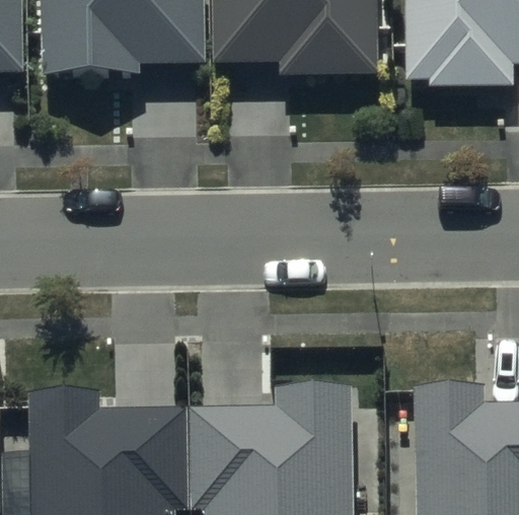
[(0,0),(0,71),(23,72),(21,0),(0,0)]
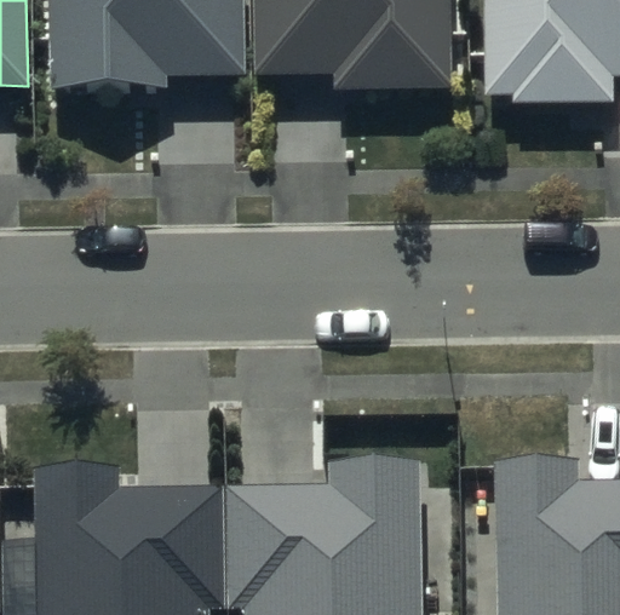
[(50,0),(51,86),(167,86),(167,74),(244,74),(244,0),(50,0)]
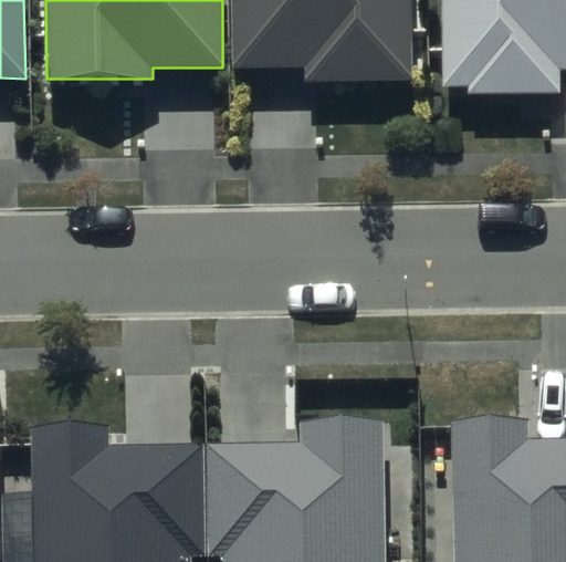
[(234,0),(234,66),(305,66),(305,80),(410,80),(410,0),(234,0)]
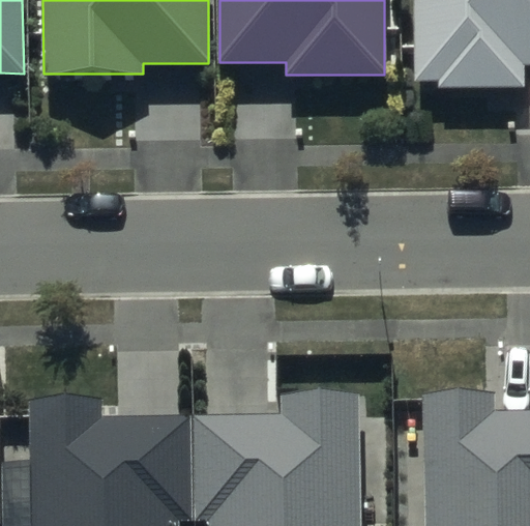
[(414,0),(414,81),(439,81),(440,87),(527,87),(527,64),(529,64),(529,0),(414,0)]
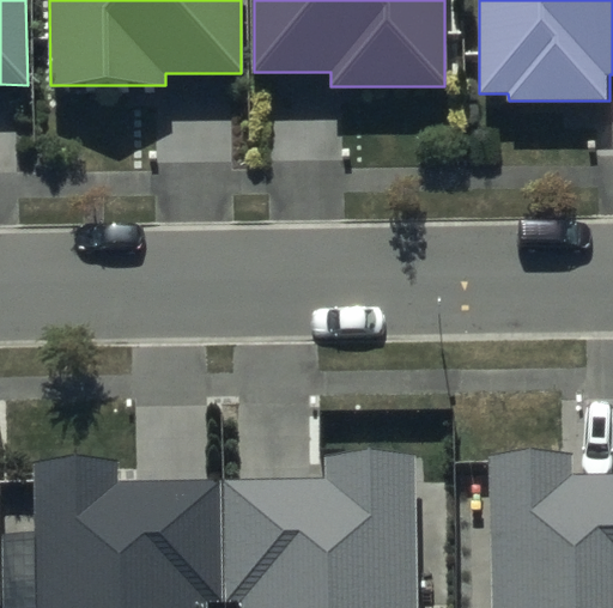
[(327,478),(228,479),(229,603),(243,602),(243,607),(416,607),(416,453),(327,454),(327,478)]
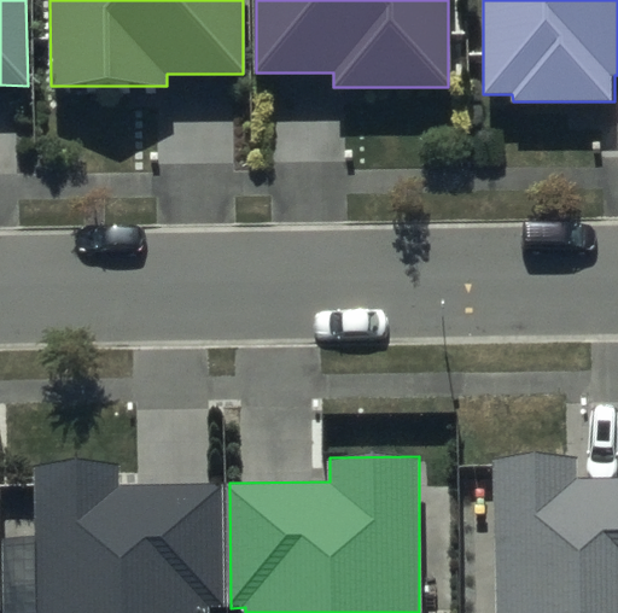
[(617,612),(617,477),(576,477),(576,459),(496,459),(495,612),(617,612)]
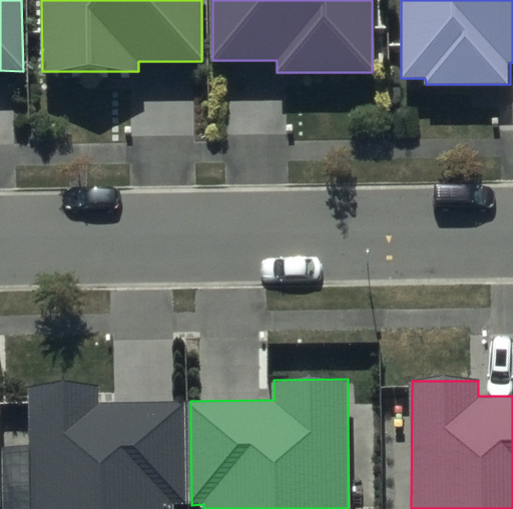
[(98,386),(30,386),(32,508),(170,508),(171,501),(183,501),(183,403),(98,403),(98,386)]
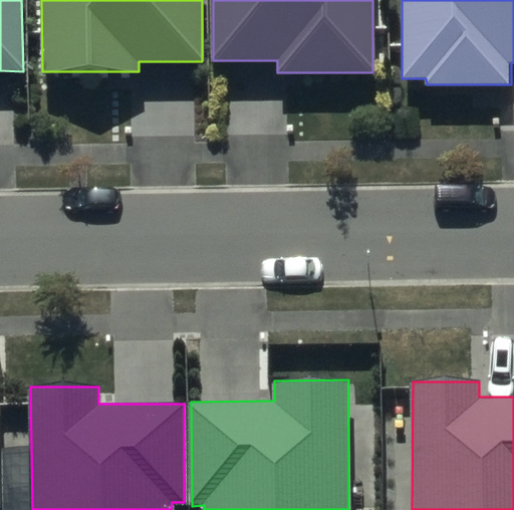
All buildings are outlined.
